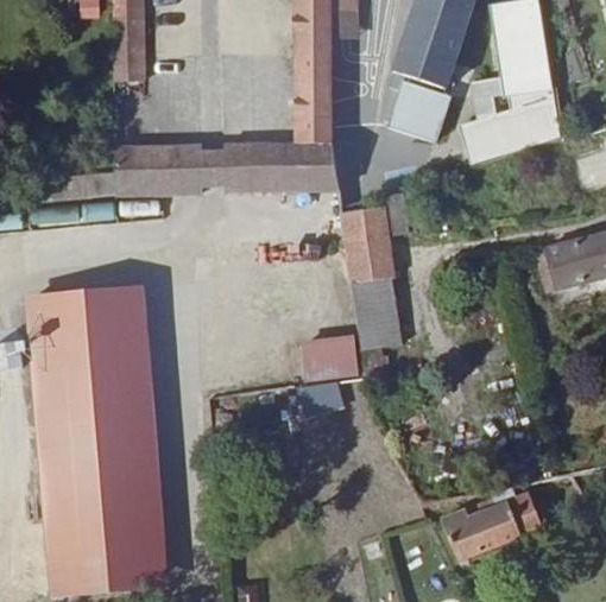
[(73,19),(101,18),(101,0),(71,0),(73,19)]
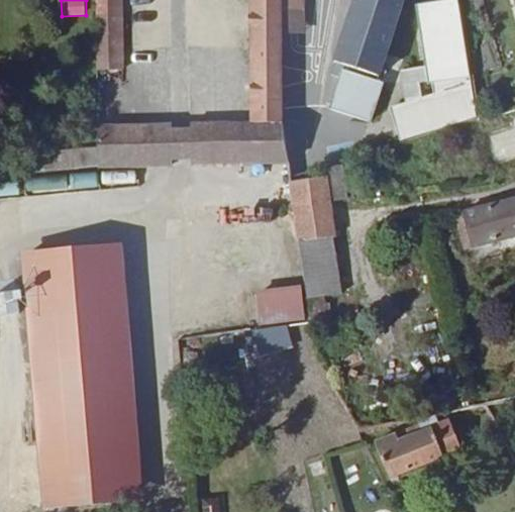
[(92,0),(94,70),(119,69),(118,0),(92,0)]
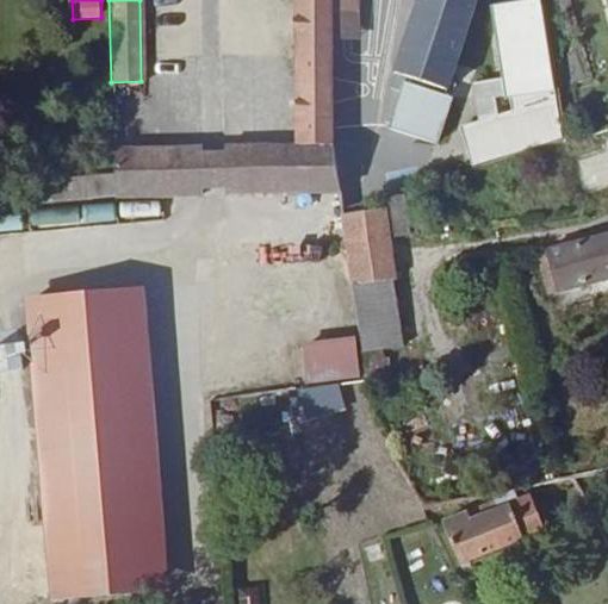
[(293,0),(293,145),(222,147),(222,154),(200,151),(200,147),(112,148),(112,178),(113,198),(142,197),(337,192),(333,144),(333,38),(332,0),(293,0)]
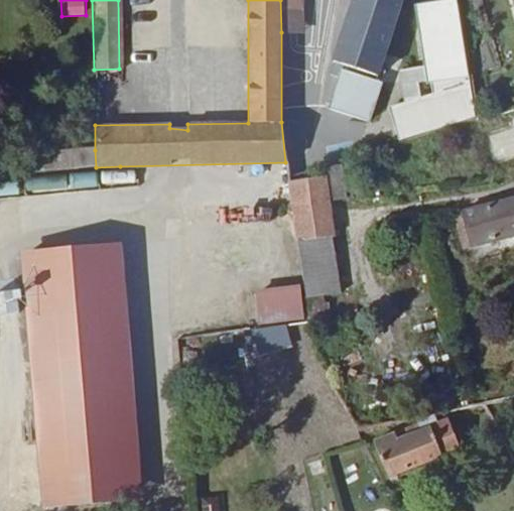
[(280,0),(281,32),(304,31),(302,0),(280,0)]
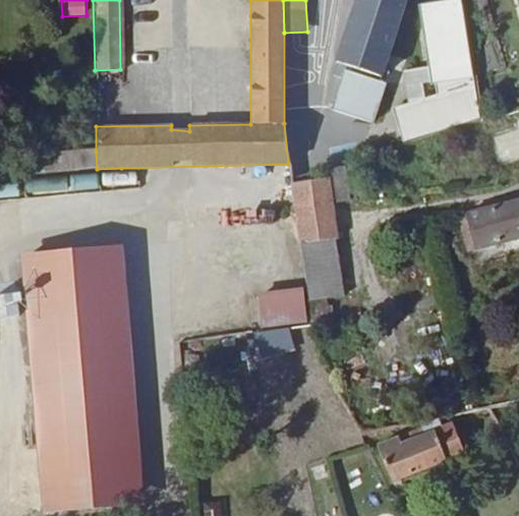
[(445,0),(462,3),(461,0),(354,0),(336,60),(337,61),(347,63),(381,74),(404,0),(445,0)]
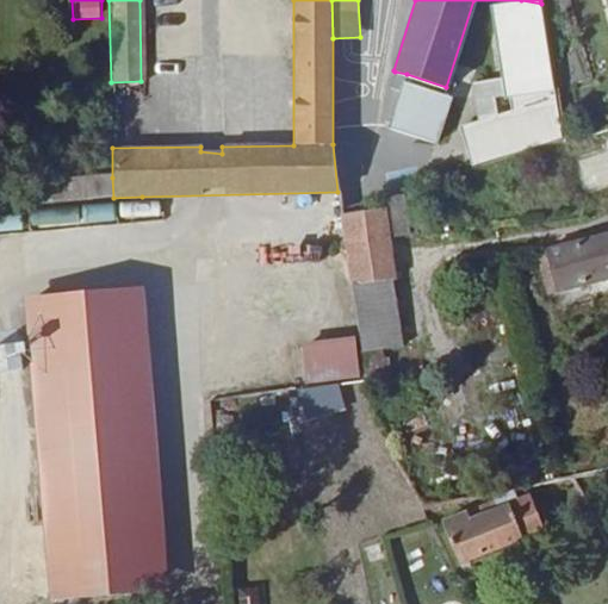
[(541,4),(521,0),(514,0),(517,13),(541,6),(541,4)]
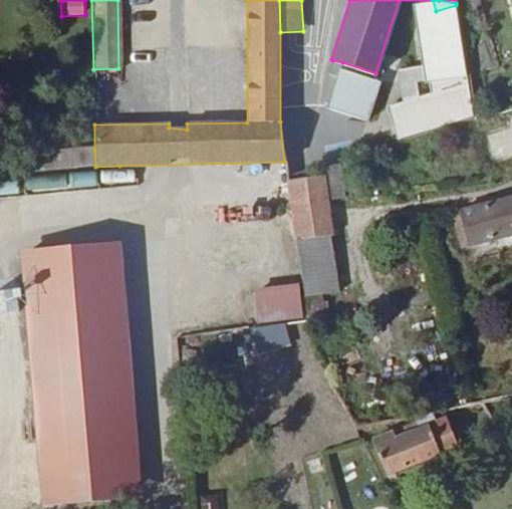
[(419,138),(468,124),(436,11),(413,17),(433,89),(437,88),(441,102),(412,109),(419,138)]
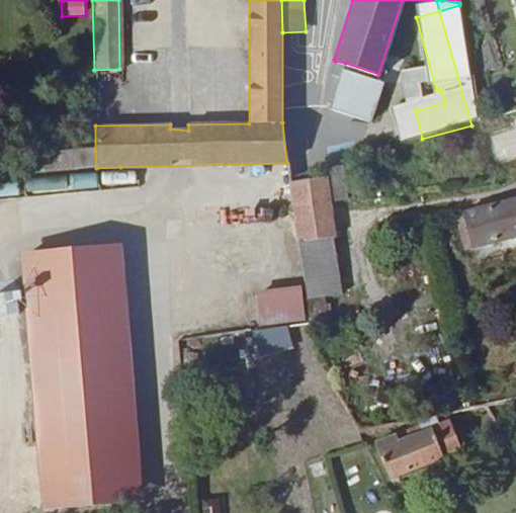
[(476,53),(474,39),(465,40),(469,67),(475,66),(473,53),(476,53)]
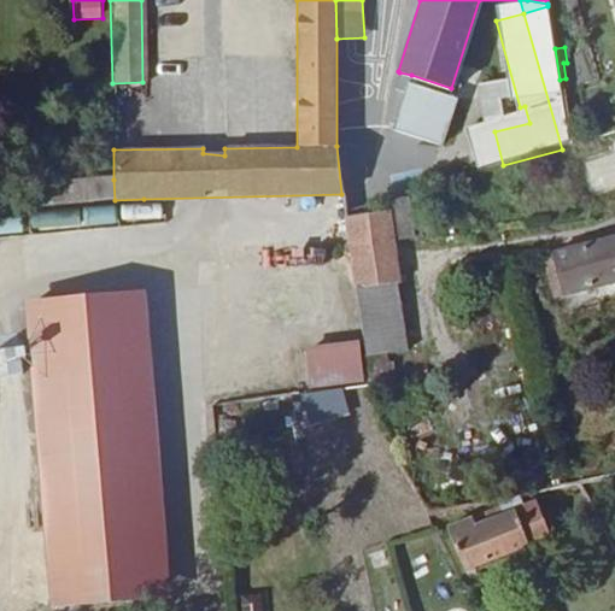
[(456,97),(409,81),(411,75),(399,72),(394,87),(405,92),(393,129),(440,144),(456,97)]
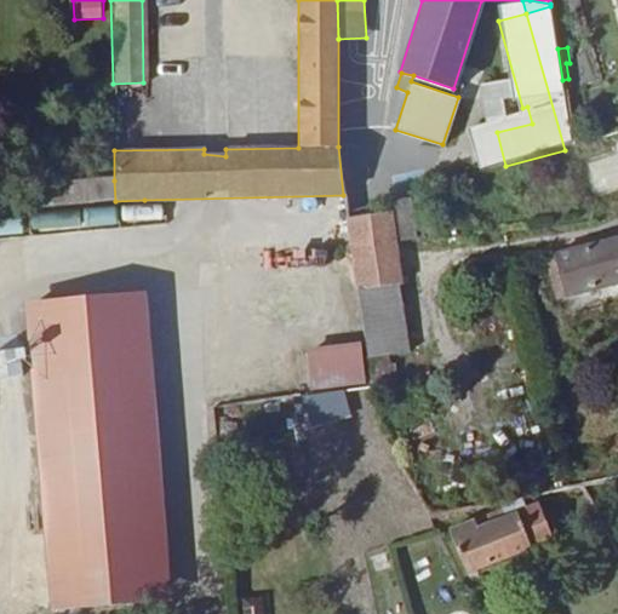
[(64,205),(115,201),(114,181),(63,187),(64,205)]
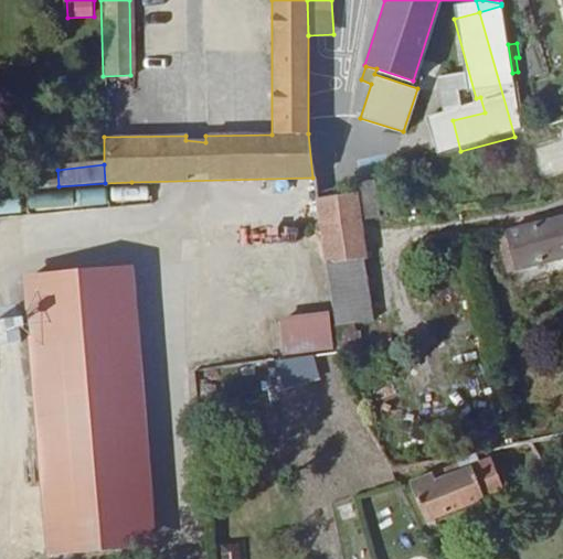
[(105,187),(81,189),(81,203),(106,202),(105,187)]
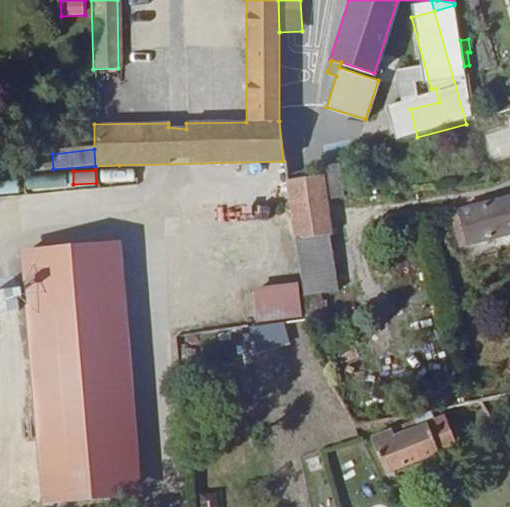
[(331,235),(327,203),(324,174),(286,179),(295,240),(303,239),(331,235)]
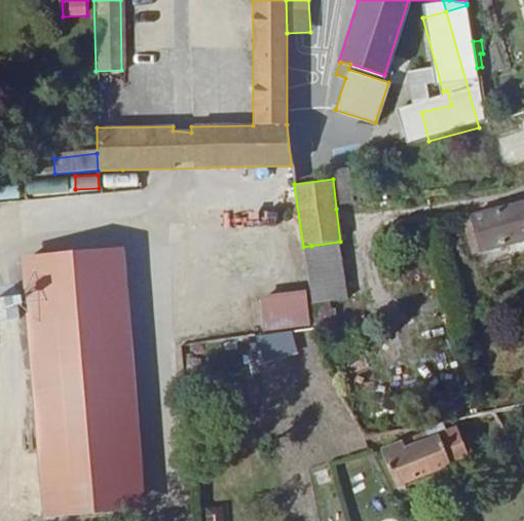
[(523,212),(502,220),(513,254),(523,251),(523,212)]
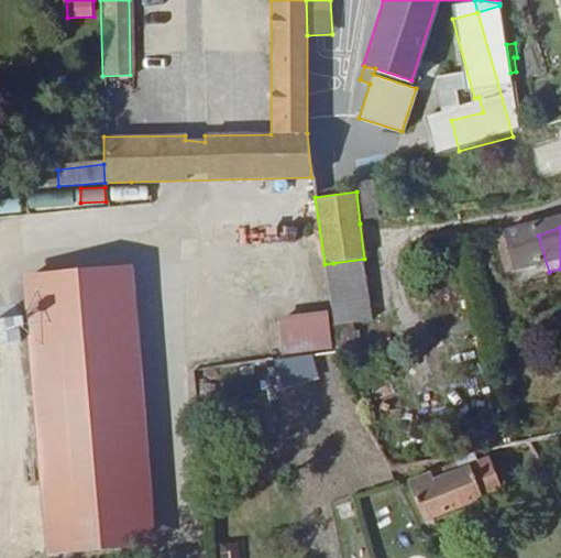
[(512,243),(523,281),(549,272),(538,236),(512,243)]
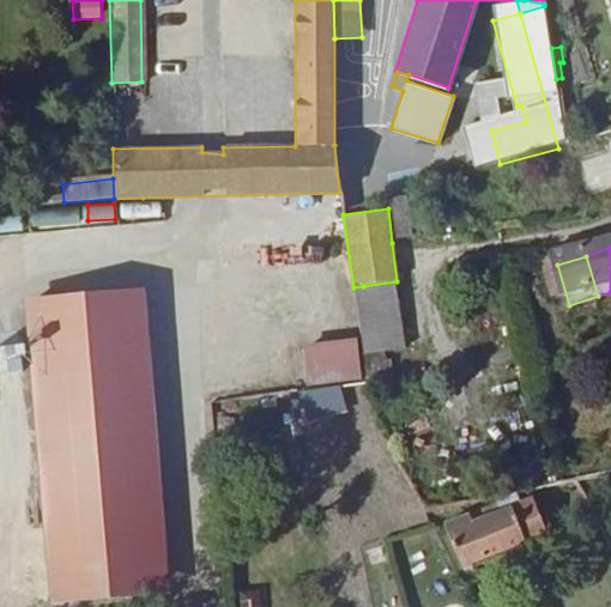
[(356,302),(363,352),(406,348),(397,281),(363,286),(364,302),(356,302)]
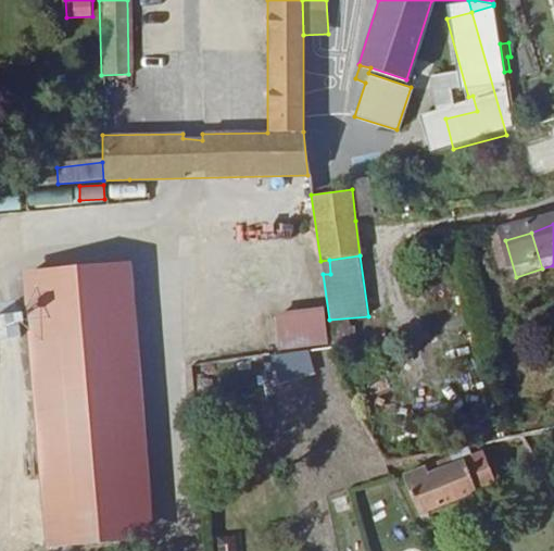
[(330,274),(329,260),(320,261),(323,274),(330,274)]
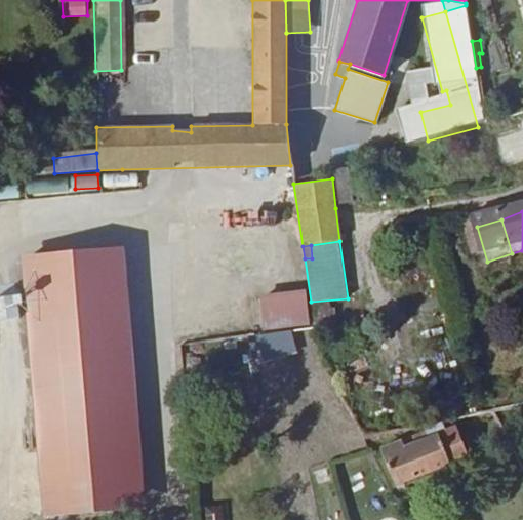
[(50,507),(127,501),(104,248),(27,255),(50,507)]
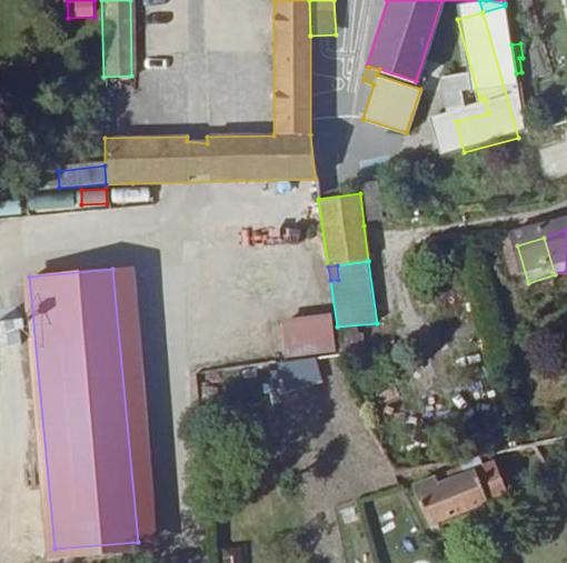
[(286,352),(336,351),(335,315),(285,317),(286,352)]
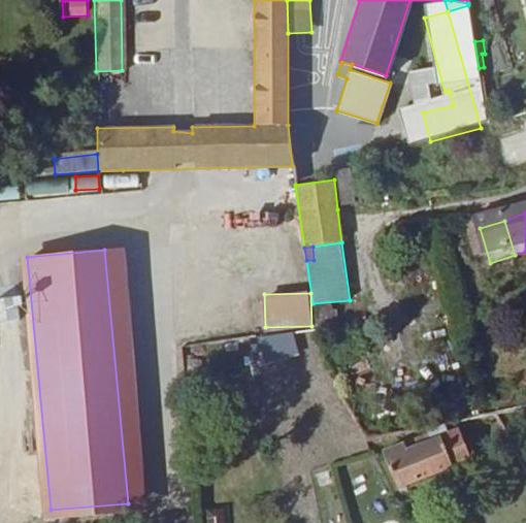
[(18,294),(0,296),(0,319),(22,316),(18,294)]
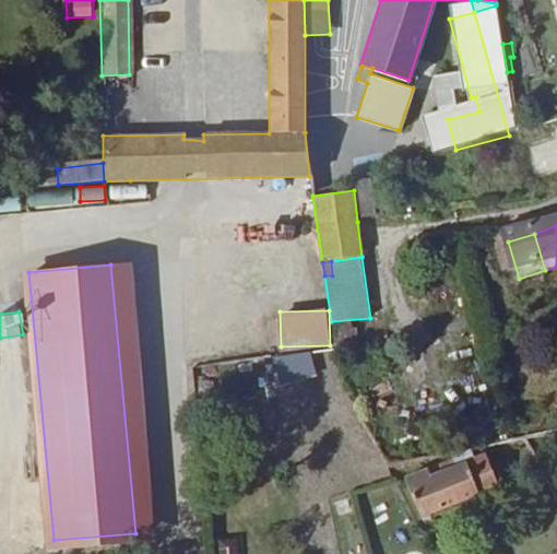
[(474,499),(494,491),(481,460),(473,462),(469,450),(458,452),(474,499)]
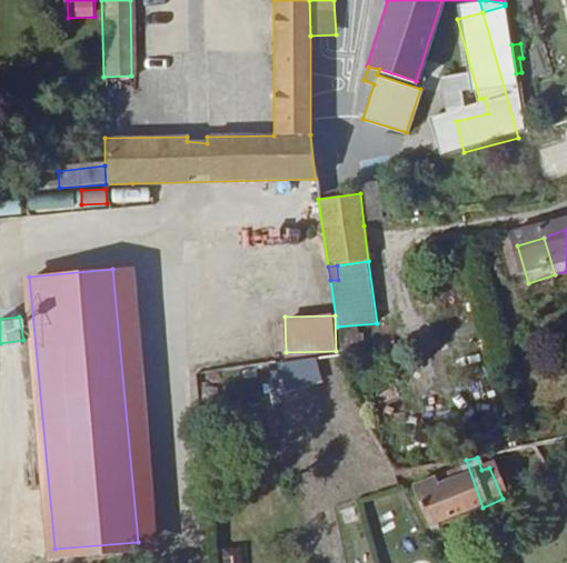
[(410,490),(426,530),(483,508),(466,460),(448,463),(459,489),(439,496),(433,481),(410,490)]
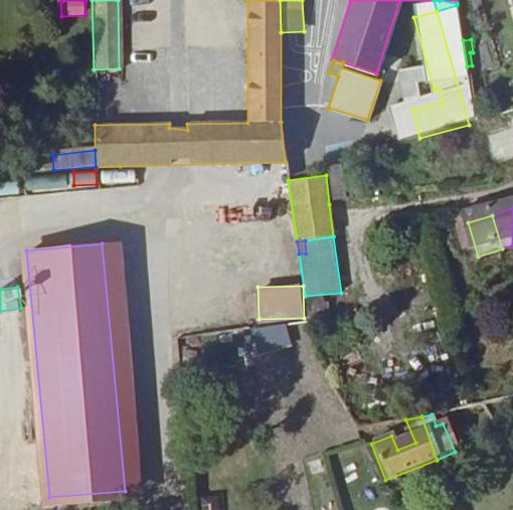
[(363,439),(359,429),(352,431),(357,440),(363,439)]
